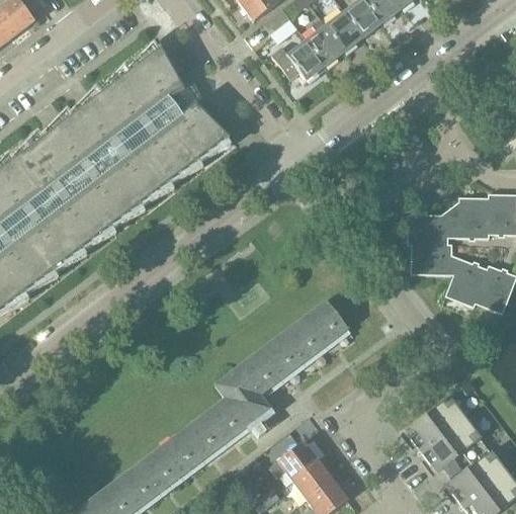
[(8,0),(0,6),(0,13),(16,34),(35,20),(19,0),(8,0)]
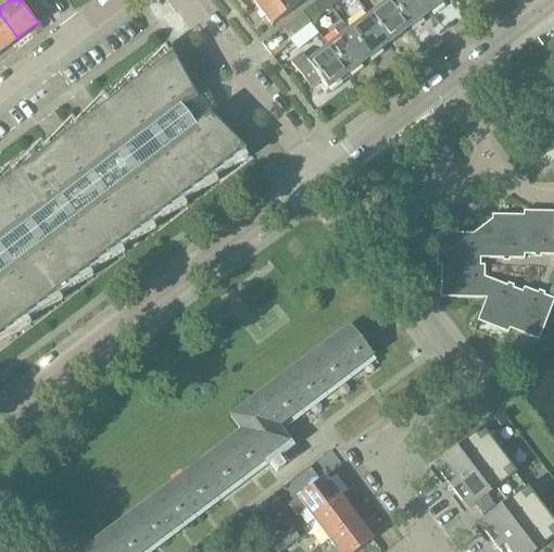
[(257,0),(256,1),(273,22),(301,1),(300,0),(257,0)]
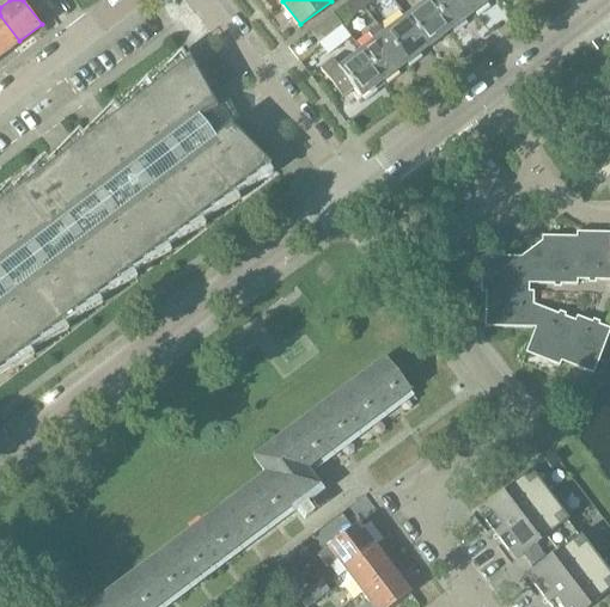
[(366,4),(363,0),(347,0),(346,1),(354,13),(366,4)]
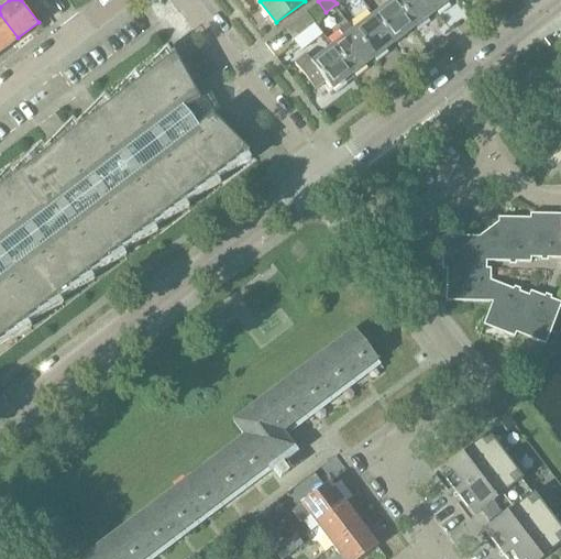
[(389,0),(375,12),(396,40),(417,24),(398,0),(389,0)]
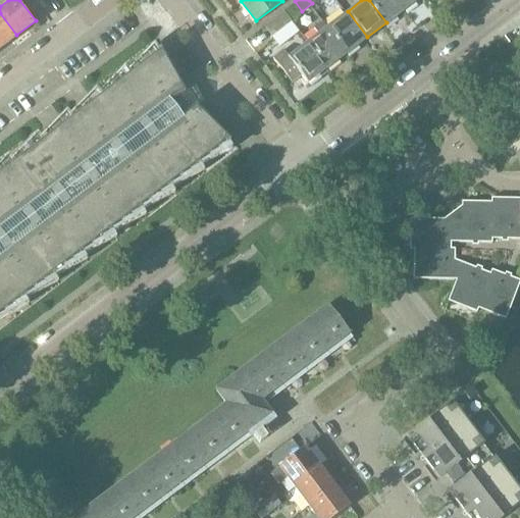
[(369,0),(386,22),(406,8),(399,0),(369,0)]
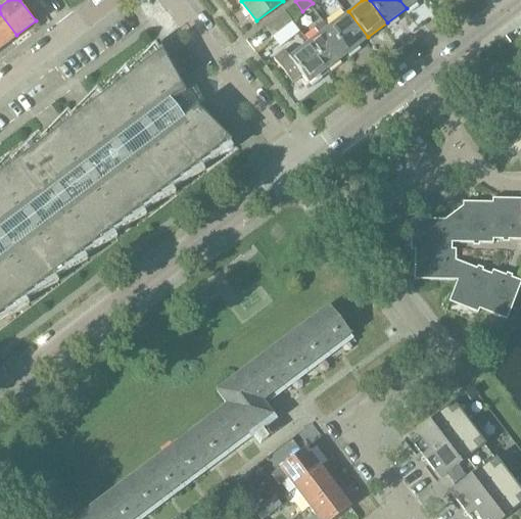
[(399,0),(407,8),(417,0),(399,0)]
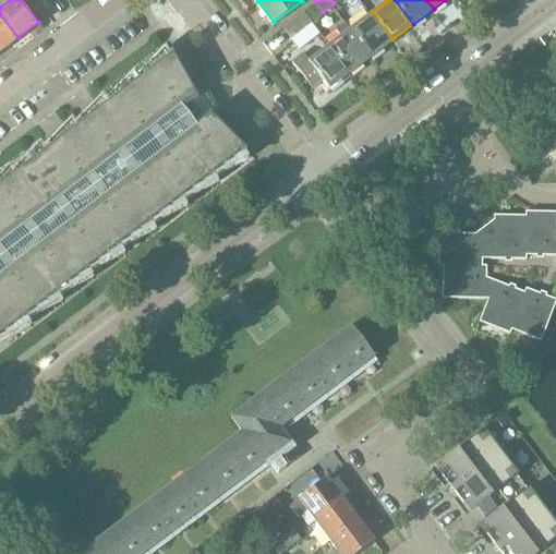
[(285,25),(292,36),(313,20),(304,9),(285,25)]
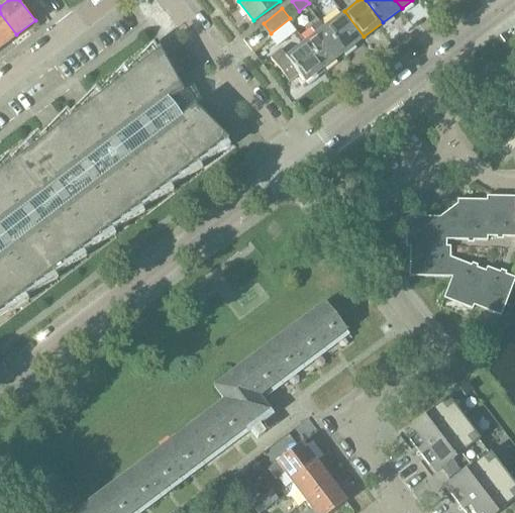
[(344,11),(325,25),(344,50),(364,36),(344,11)]
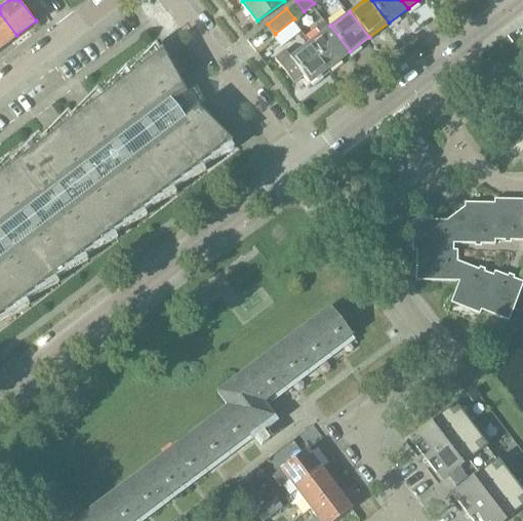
[(0,13),(0,47),(16,35),(0,13)]
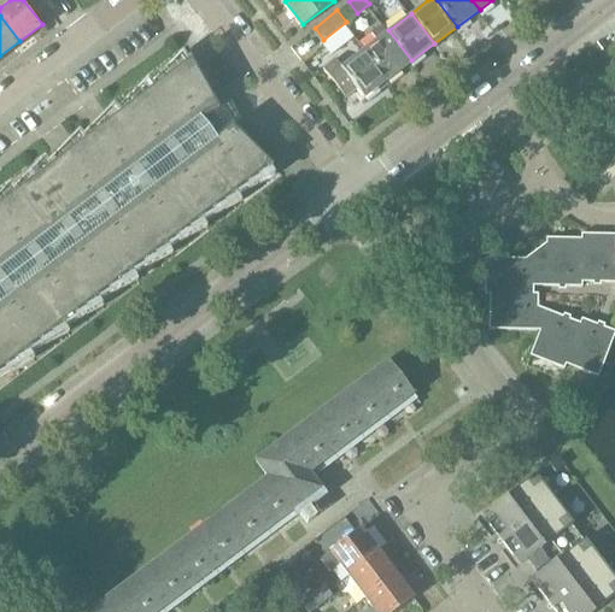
[(388,30),(365,47),(388,78),(411,60),(388,30)]
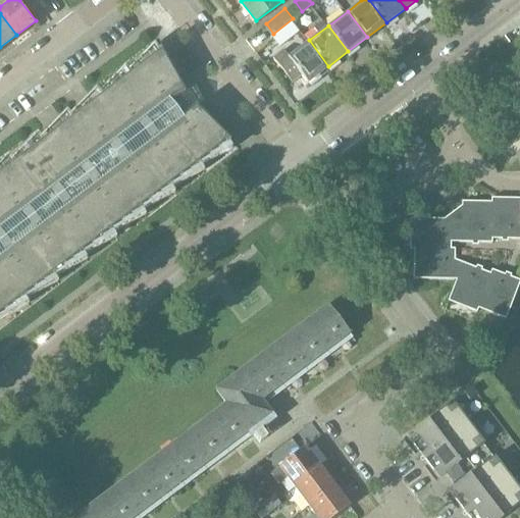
[(328,66),(309,40),(290,54),(284,47),(274,55),(293,81),(303,72),(309,81),(328,66)]
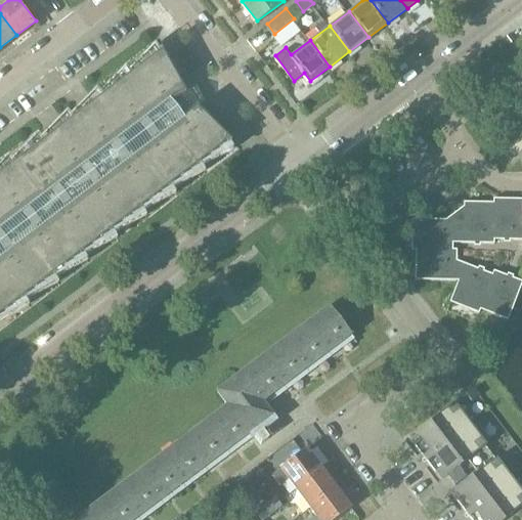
[(162,48),(161,49),(0,171),(0,312),(229,139),(230,138),(232,140),(233,139),(198,103),(184,116),(179,109),(171,98),(187,89),(162,45),(161,46),(162,48)]
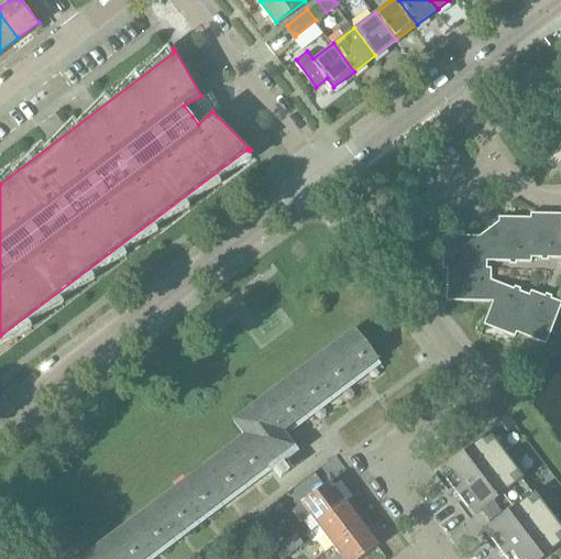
[(534,218),(532,255),(560,254),(560,215),(551,215),(551,210),(531,210),(531,218),(534,218)]
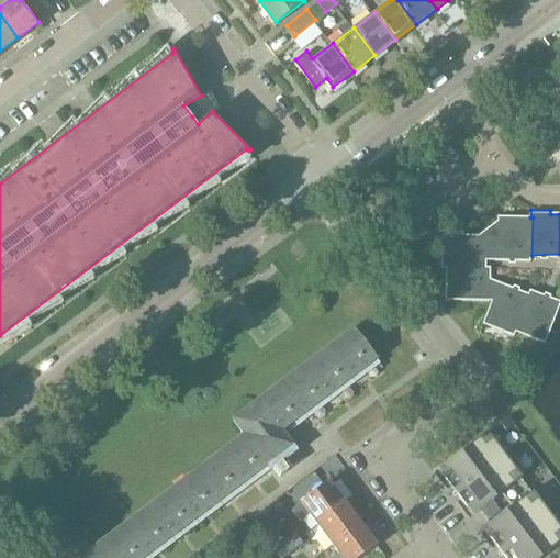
[(532,259),(532,255),(533,218),(530,218),(518,218),(518,214),(499,214),(499,219),(497,248),(497,259),(532,259)]
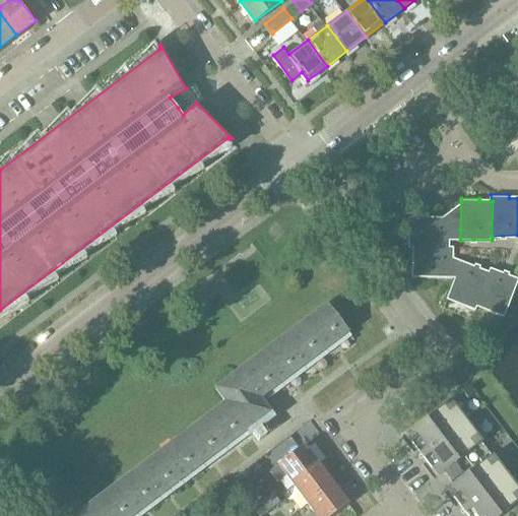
[(450,230),(460,230),(461,202),(444,215),(410,214),(410,216),(413,216),(413,227),(410,227),(409,246),(416,246),(450,246),(450,230)]
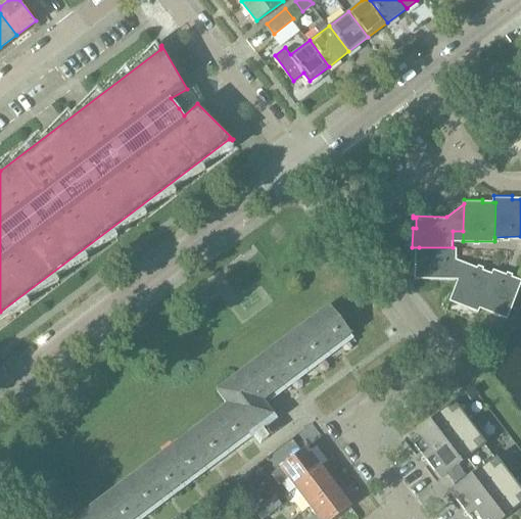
[(456,268),(457,247),(453,247),(419,247),(419,257),(416,257),(416,276),(458,277),(462,268),(456,268)]
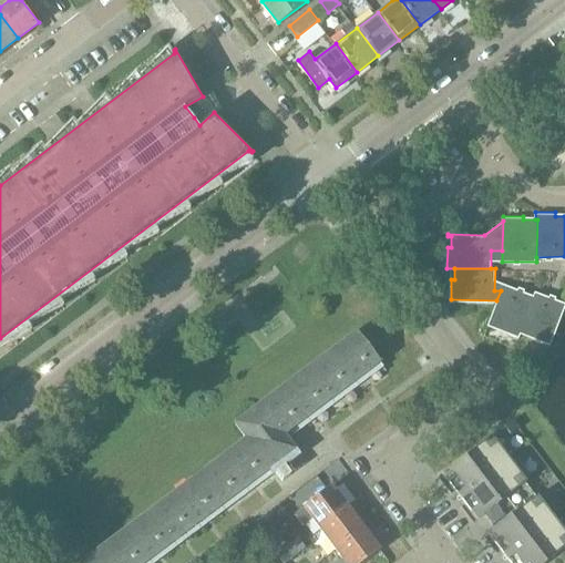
[(535,295),(534,294),(504,283),(501,290),(496,300),(488,324),(490,324),(491,320),(502,325),(501,328),(520,336),(522,328),(535,295)]
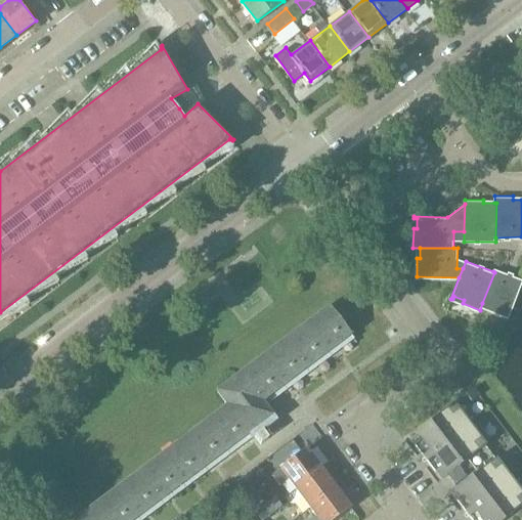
[(494,267),(493,271),(494,272),(482,303),(492,307),(491,310),(509,317),(521,284),(521,277),(494,267)]
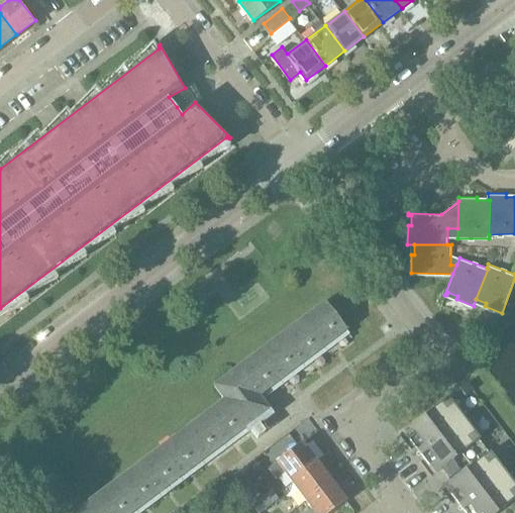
[(72,512),(71,512),(128,512),(159,491),(181,474),(202,457),(224,441),(246,424),(247,426),(249,429),(252,427),(259,435),(267,429),(261,421),(274,412),(263,398),(260,393),(281,377),(303,361),(325,343),(346,327),(347,327),(326,300),(304,316),(283,332),(261,349),(238,366),(236,368),(215,384),(225,397),(204,414),(182,430),(160,446),(137,464),(116,480),(94,496),(72,512)]
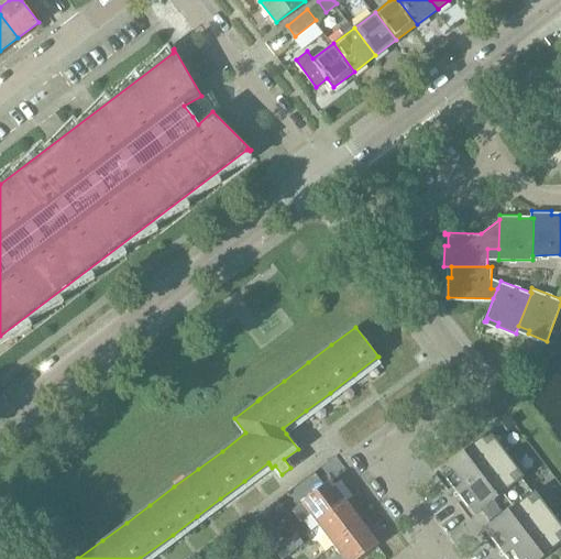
[(502,420),(507,429),(517,422),(510,414),(502,420)]
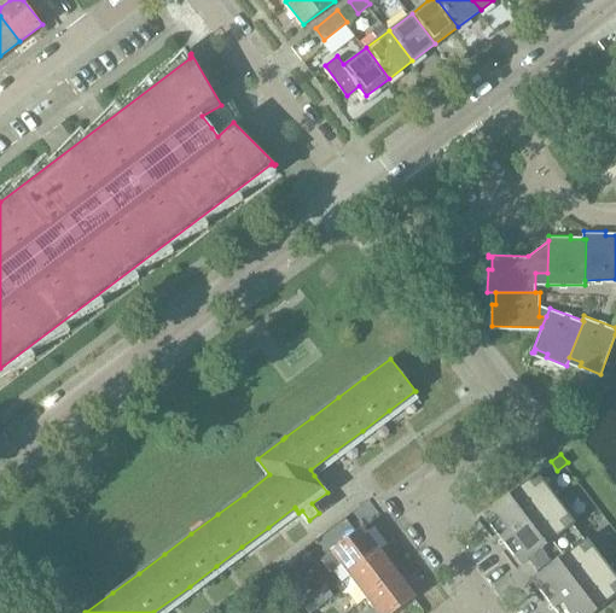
[(528,558),(574,523),(575,521),(538,472),(487,509),(526,560),(528,558)]
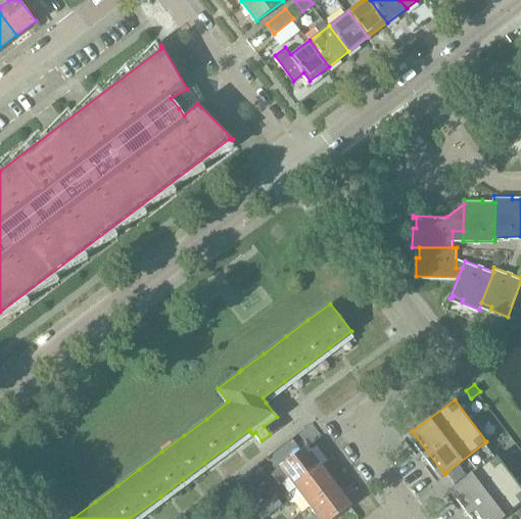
[(485,442),(446,472),(457,484),(495,455),(485,442)]
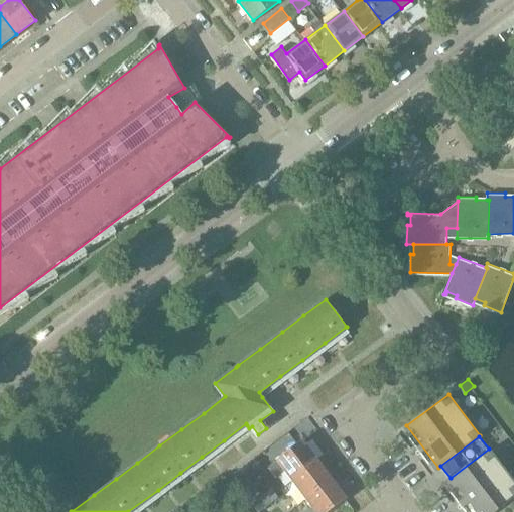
[(277,459),(292,478),(317,459),(302,439),(277,459)]
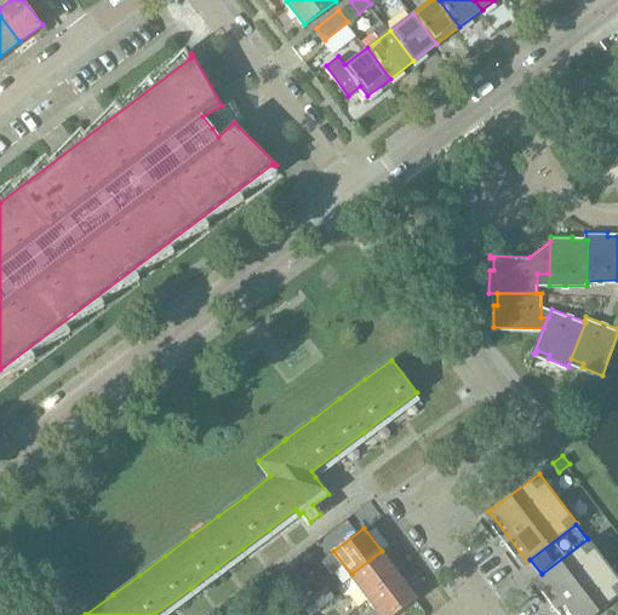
[(588,539),(542,574),(538,576),(567,614),(591,614),(617,595),(617,575),(589,539),(588,539)]
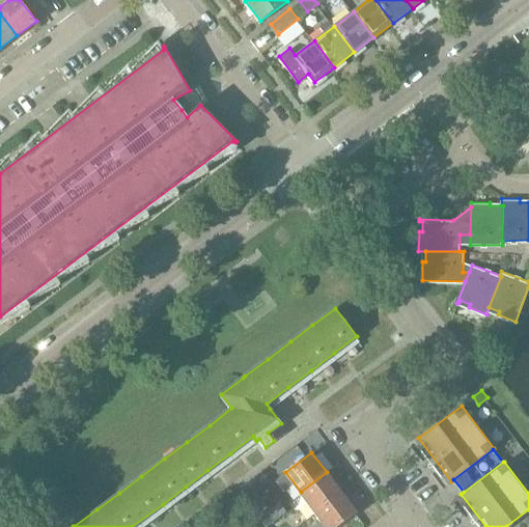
[(301,492),(315,512),(341,492),(327,472),(301,492)]
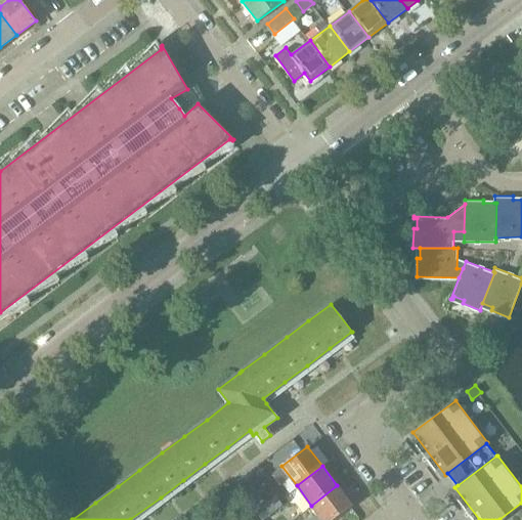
[(337,485),(311,506),(322,519),(332,519),(352,505),(337,485)]
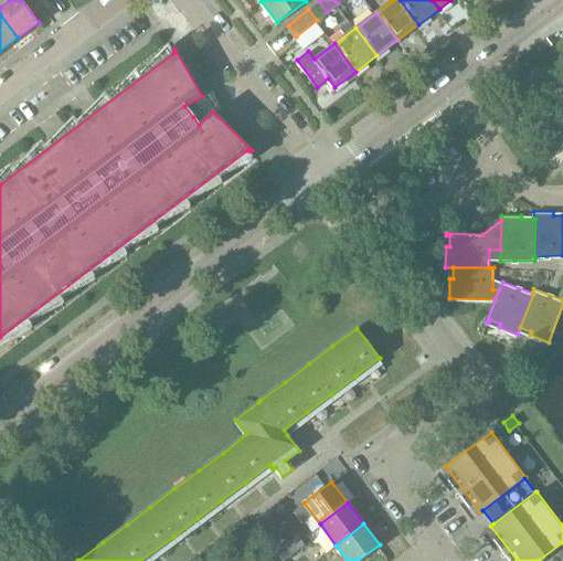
[(297,532),(287,540),(295,551),(306,542),(297,532)]
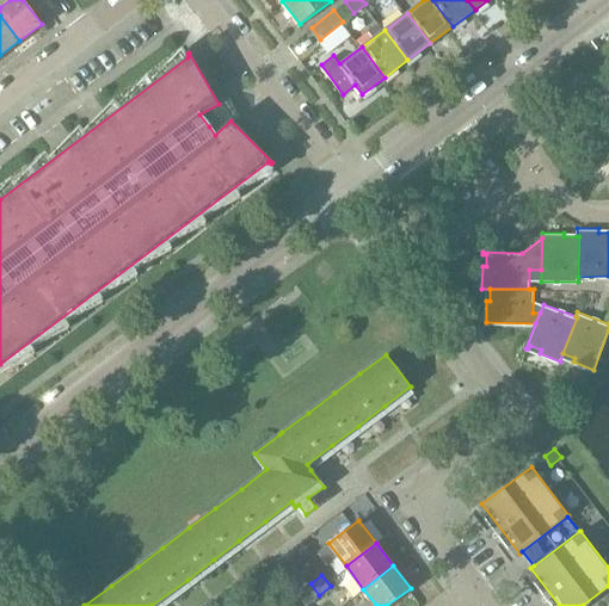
[(252,591),(263,603),(274,595),(264,582),(252,591)]
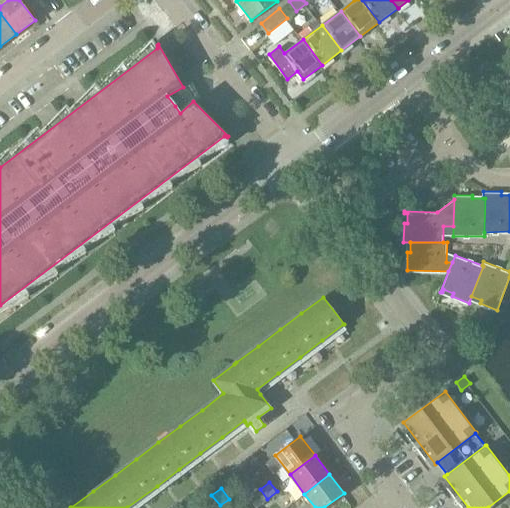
[(267,499),(260,489),(250,497),(258,506),(267,499)]
